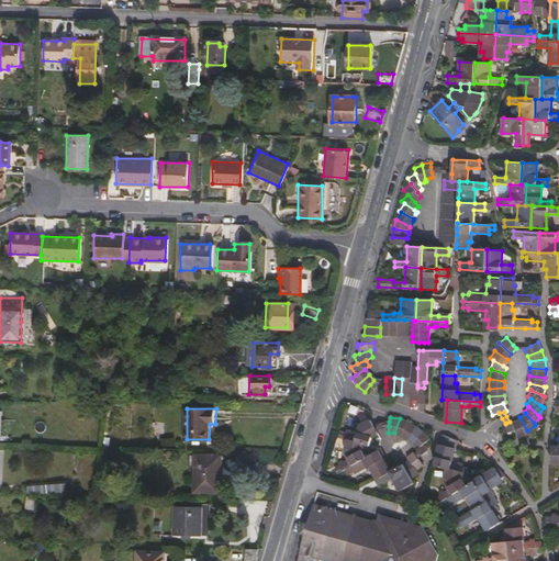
[(527,430),(520,417),(513,421),(516,427),(520,435),(527,430)]
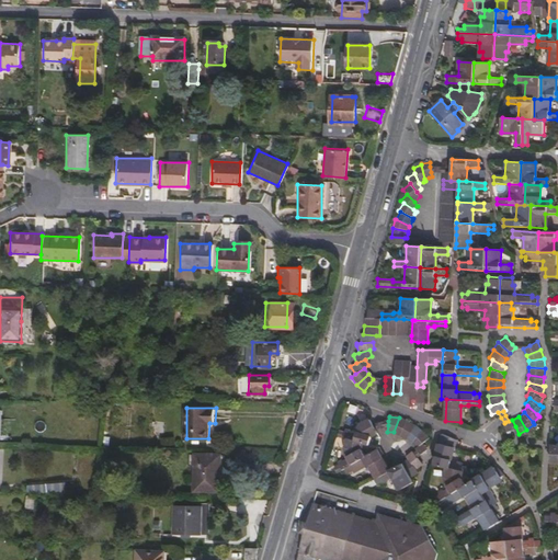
[(401,434),(407,420),(399,418),(394,432),(401,434)]
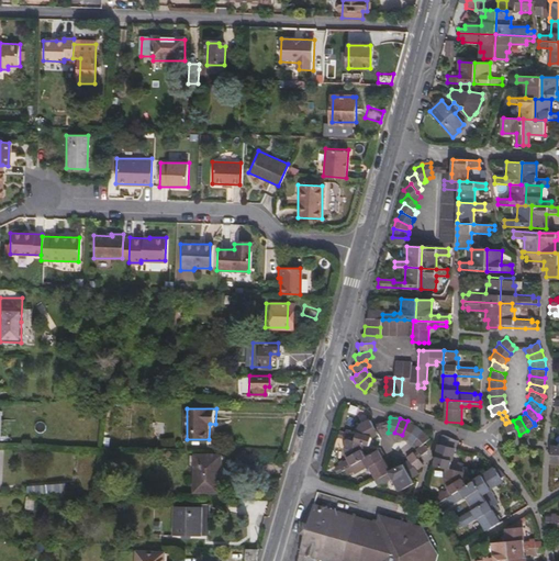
[(378,433),(377,429),(373,425),(371,419),(364,424),(358,430),(356,434),(350,433),(349,434),(339,430),(337,435),(348,438),(364,442),(370,445),(372,436),(378,433)]
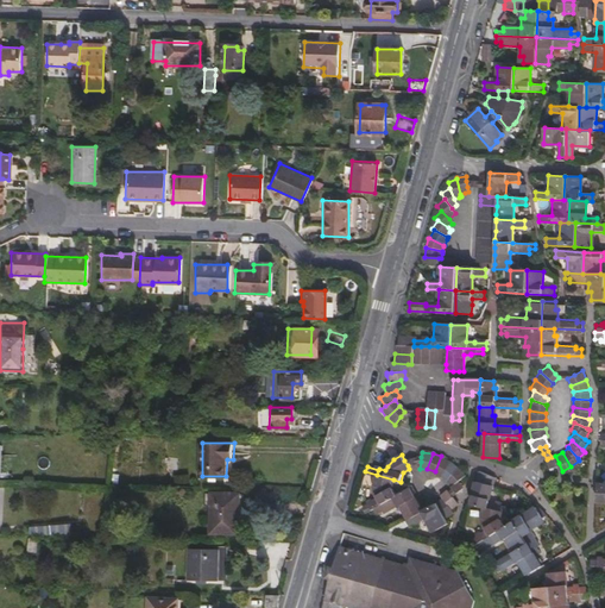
[(441,475),(451,461),(441,456),(435,471),(441,475)]
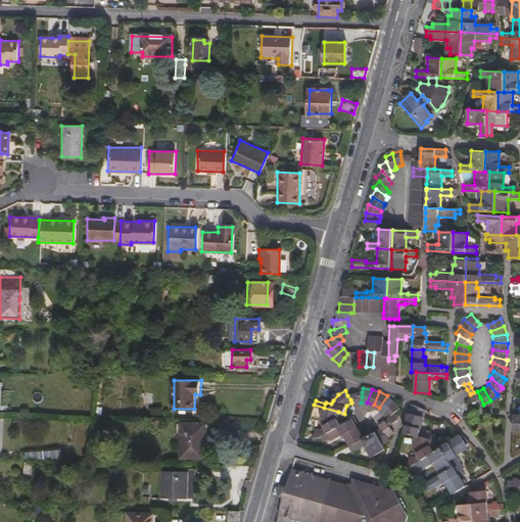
[(480,397),(477,391),(474,392),(471,393),(473,400),(480,397)]
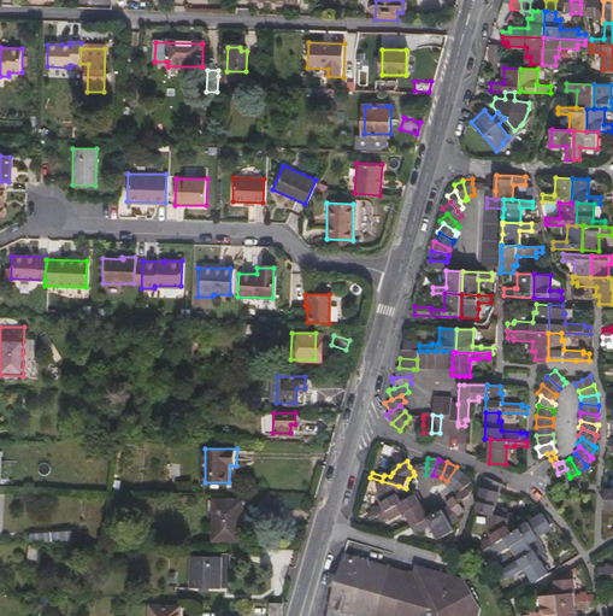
[(453,486),(465,474),(457,467),(447,481),(453,486)]
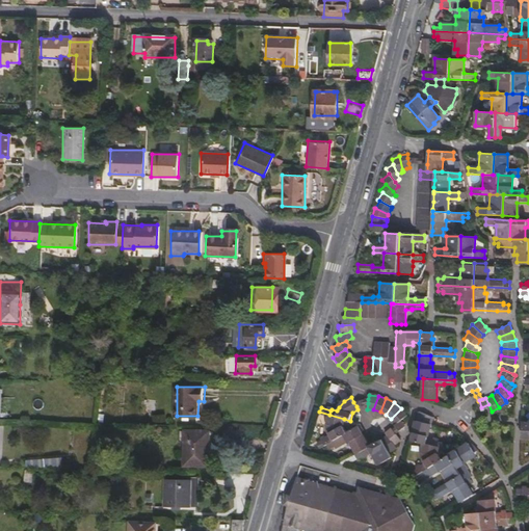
[(406,416),(401,408),(391,419),(395,424),(400,420),(406,416)]
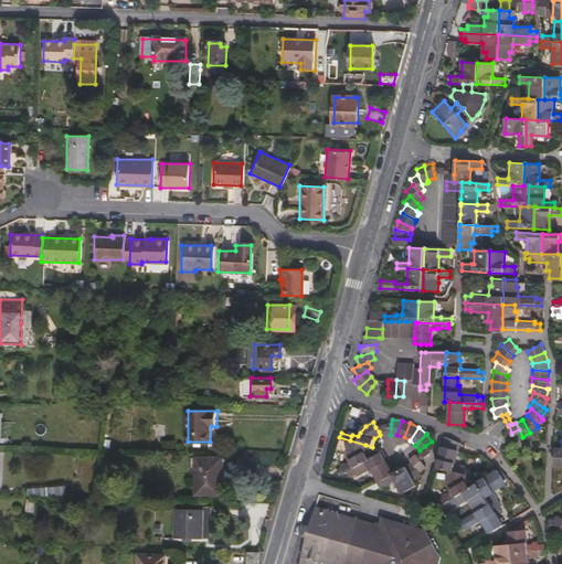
[(368,459),(364,451),(366,445),(350,440),(348,450),(349,456),(350,460),(345,465),(345,466),(336,470),(338,475),(347,470),(368,459)]
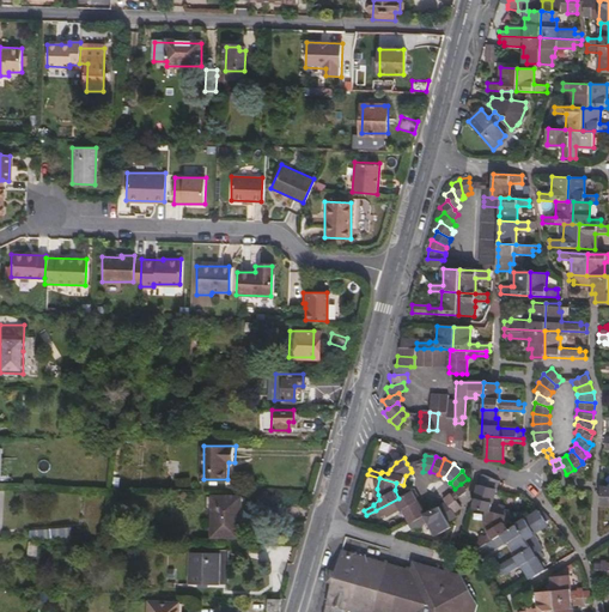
[(489,503),(493,486),(475,483),(470,507),(486,510),(501,514),(507,515),(507,509),(497,507),(497,506),(489,503)]
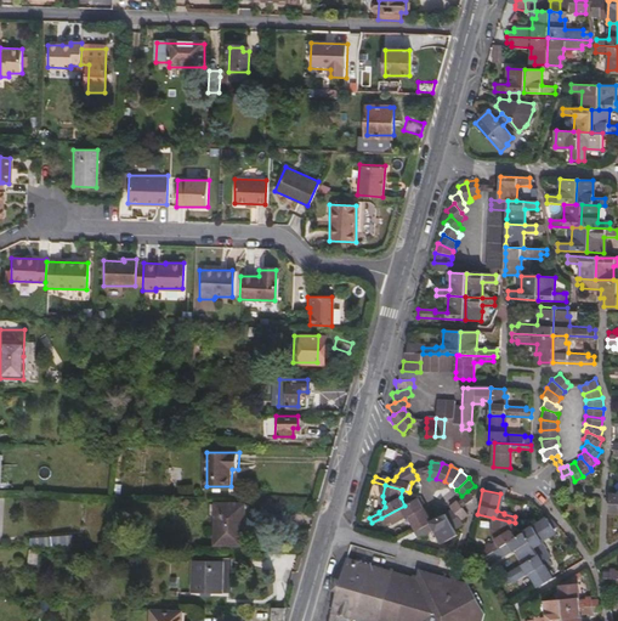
[(617,490),(616,492),(608,492),(607,509),(617,509),(617,490)]
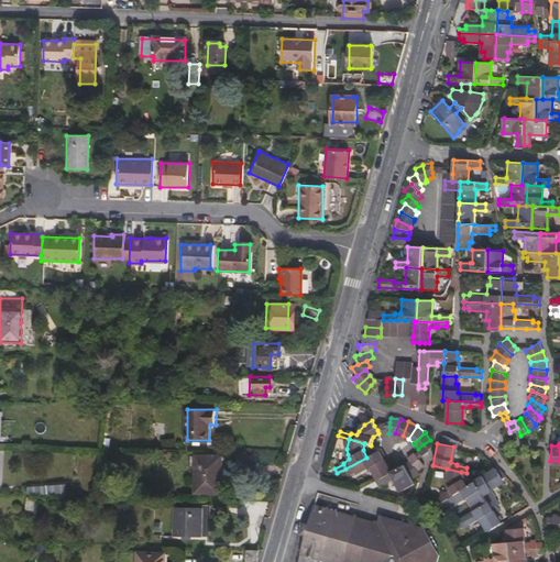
[(428,451),(424,444),(418,449),(417,450),(418,451),(421,455),(428,451)]
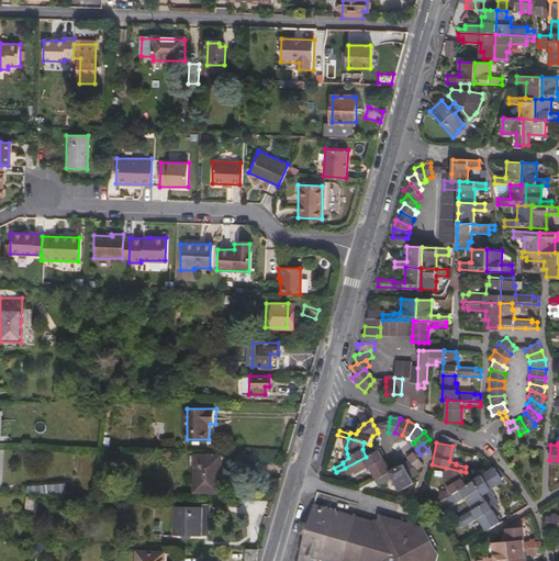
[(390,471),(378,449),(366,457),(345,468),(348,474),(353,471),(354,473),(369,464),(373,472),(376,471),(379,477),(390,471)]
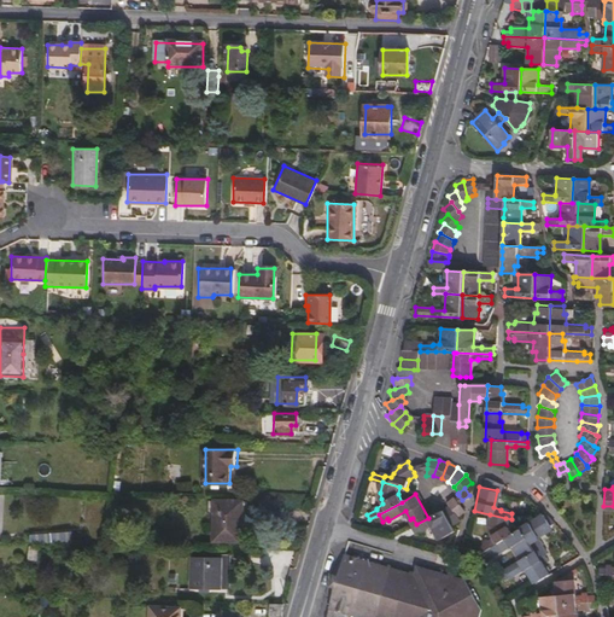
[(465,512),(458,504),(455,499),(454,498),(446,504),(449,506),(458,517),(465,512)]
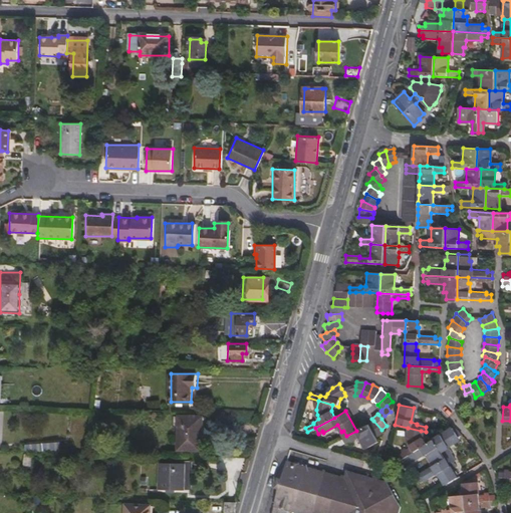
[(197,449),(198,436),(198,416),(176,415),(175,449),(197,449)]
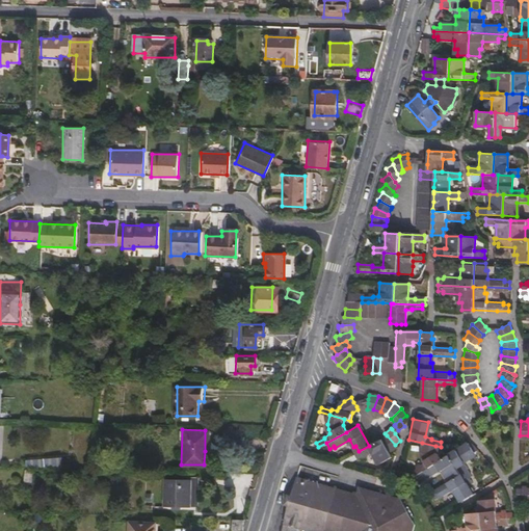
[(396,447),(395,445),(387,435),(381,440),(389,452),(396,447)]
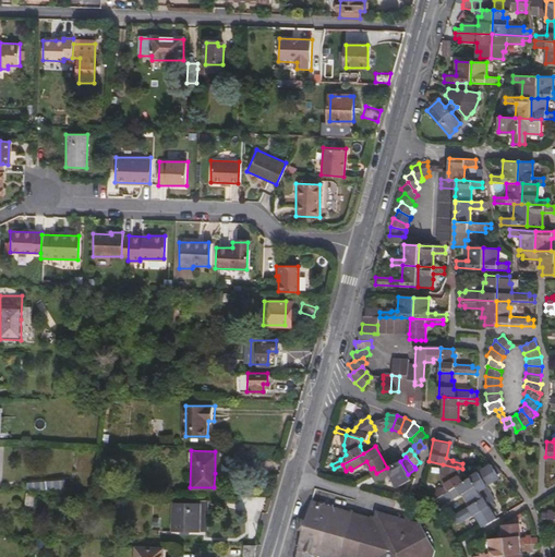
[(408,474),(400,461),(387,468),(376,473),(371,476),(373,481),(383,475),(383,477),(389,474),(397,487),(410,480),(408,474)]
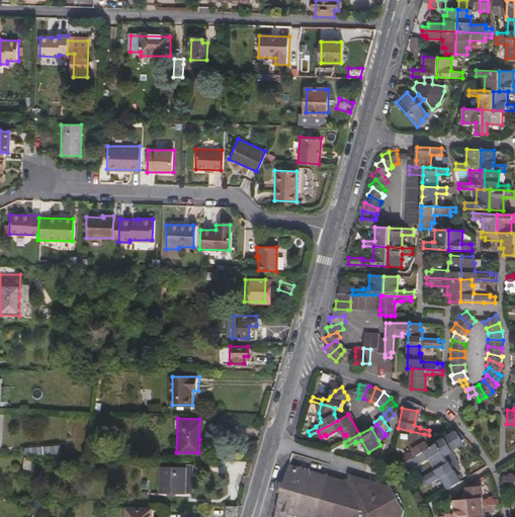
[(463,438),(455,430),(454,431),(459,440),(463,438)]
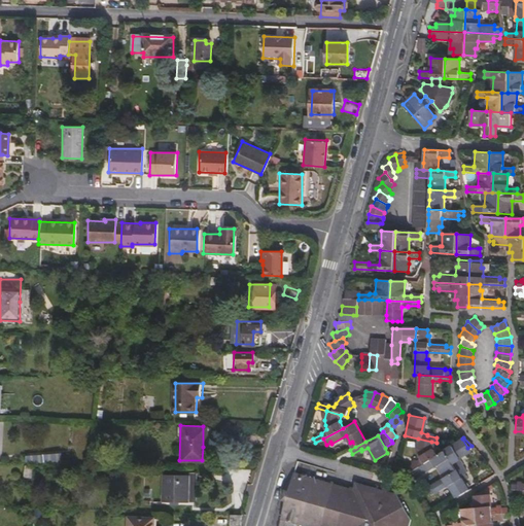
[(435,454),(430,447),(431,442),(418,439),(417,444),(416,448),(417,453),(419,457),(414,460),(414,461),(406,466),(408,470),(412,468),(435,454)]
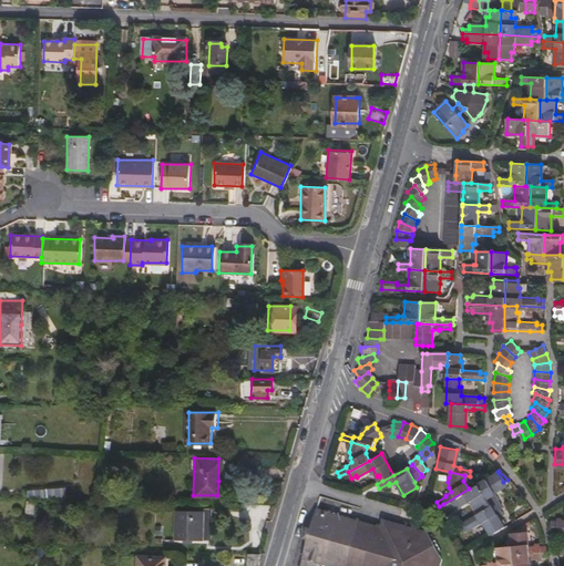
[(499,489),(496,485),(503,482),(498,472),(477,484),(489,505),(496,517),(502,514),(499,510),(500,508),(491,493),(499,489)]
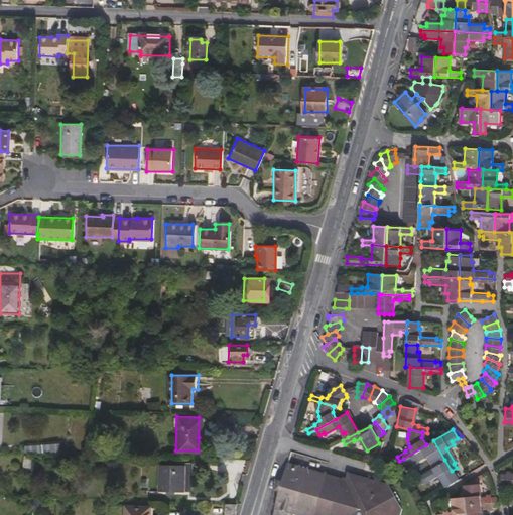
[(444,460),(433,440),(426,444),(403,459),(406,464),(410,461),(411,463),(425,455),(429,461),(432,460),(435,465),(444,460)]
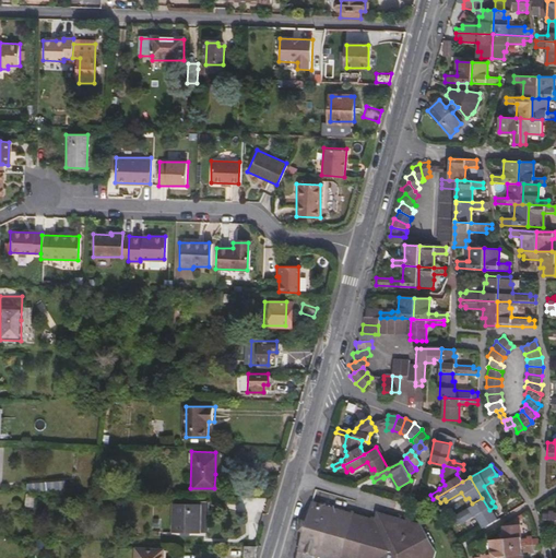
[(318,502),(321,489),(314,487),(310,500),(318,502)]
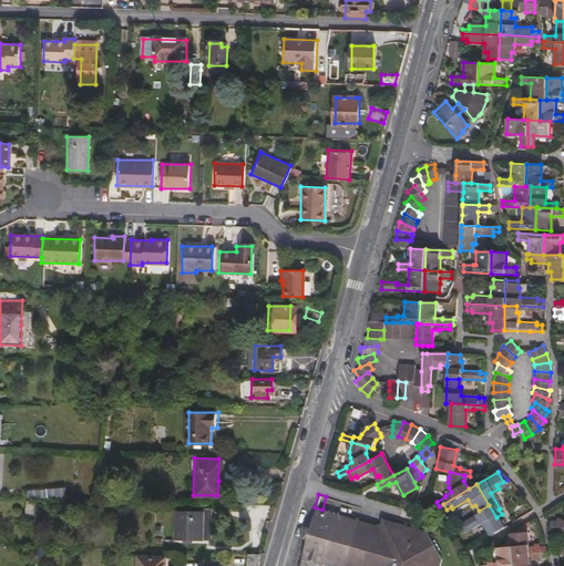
[(496,517),(489,505),(479,511),(455,525),(459,531),(463,527),(464,530),(481,521),(484,528),(488,526),(491,533),(502,527),(496,517)]
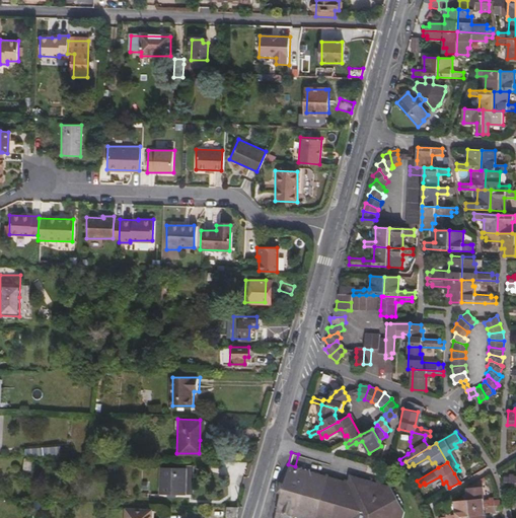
[(401,517),(403,510),(388,485),(349,473),(347,481),(295,466),(288,464),(272,517),(293,517),(294,516),(295,510),(325,517),(401,517)]
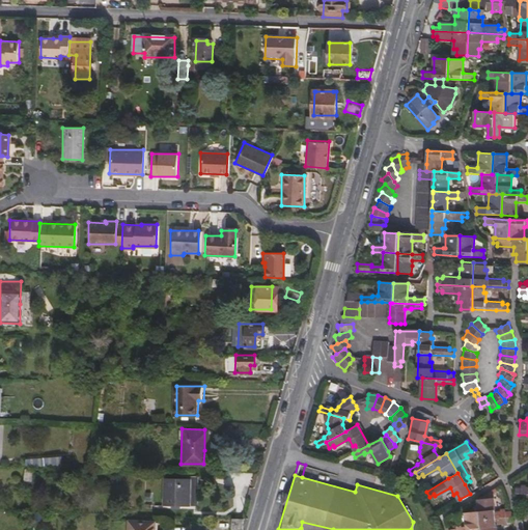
[(188,506),(188,491),(189,478),(183,478),(161,478),(161,505),(188,506)]
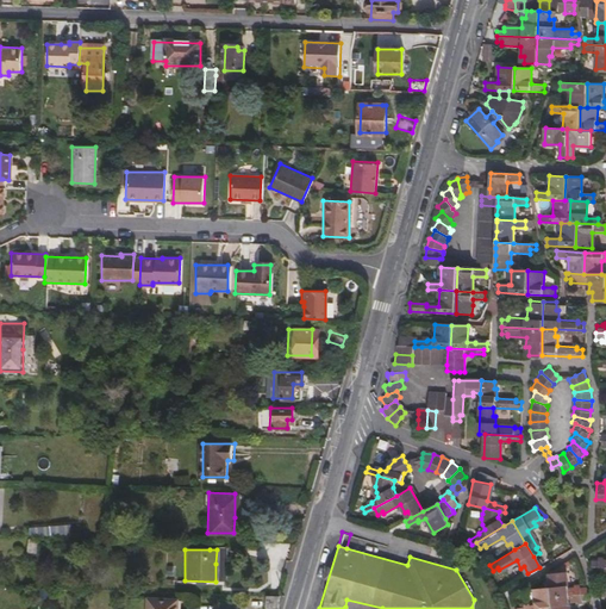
[(563,572),(562,567),(567,565),(566,561),(547,572),(547,573),(563,572)]
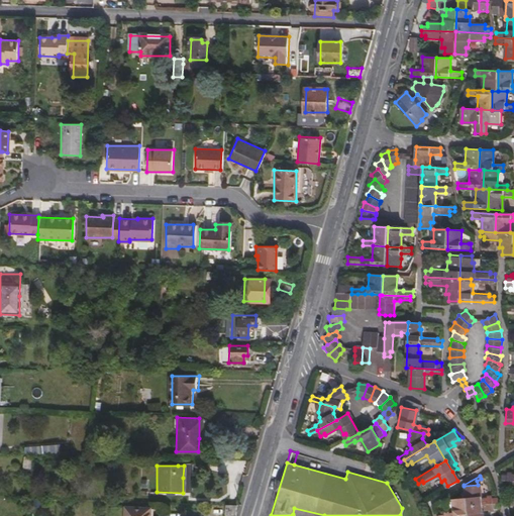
[(496,503),(495,499),(486,499),(479,499),(478,485),(464,486),(465,498),(466,506),(496,503)]
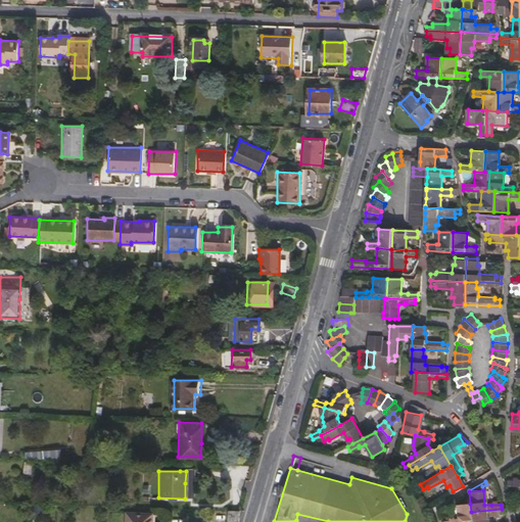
[(471,521),(471,512),(470,504),(456,505),(457,518),(451,519),(451,520),(441,521),(440,521),(471,521)]
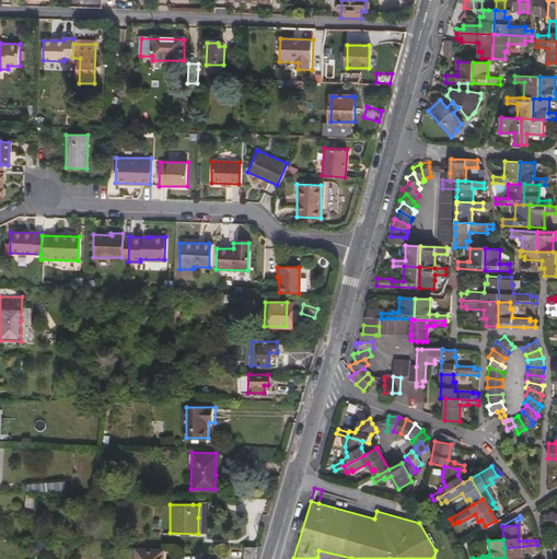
[(520,558),(520,552),(528,552),(528,551),(537,550),(537,545),(505,548),(505,558),(520,558)]
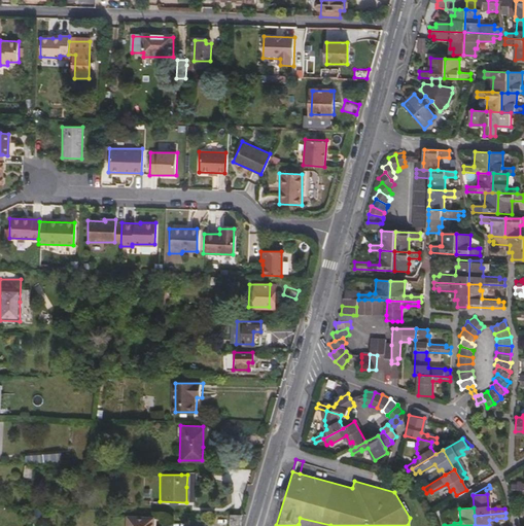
[(153,525),(153,515),(125,514),(124,525),(153,525)]
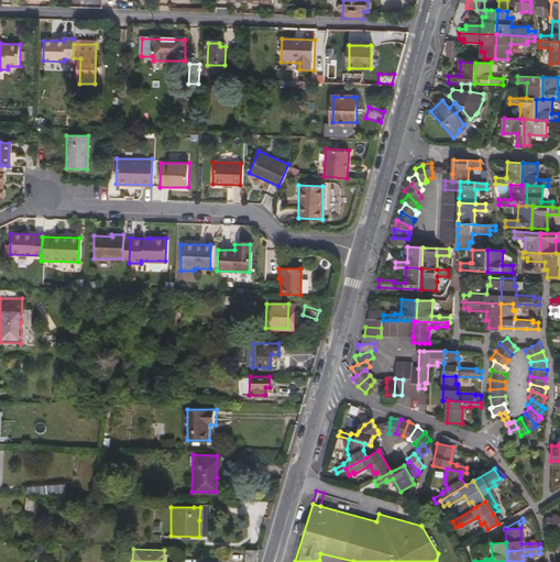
[(254,561),(254,549),(242,549),(242,561),(254,561)]
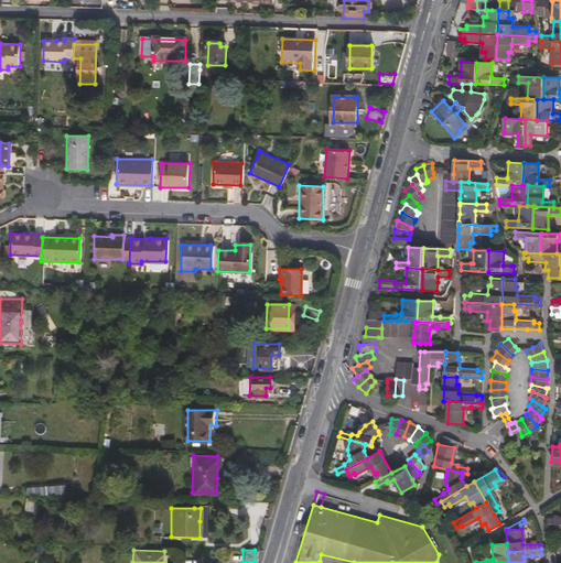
[(128,562),(129,553),(107,552),(106,562),(128,562)]
